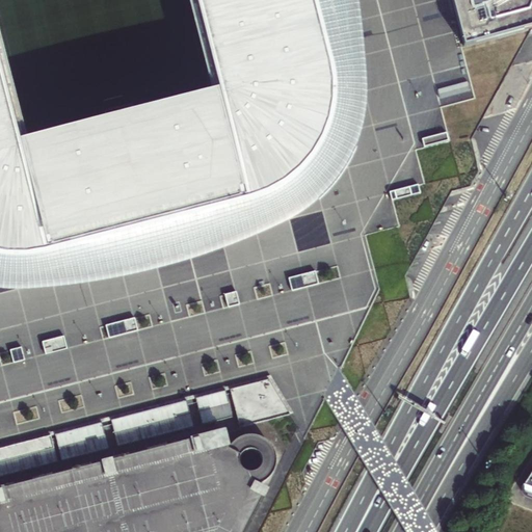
[(0,0),(0,281),(10,283),(25,283),(48,281),(96,274),(173,257),(224,240),(256,228),(277,217),(297,207),(316,191),(331,173),(342,157),(347,145),(350,136),(354,123),(357,106),(357,81),(353,32),(348,0),(0,0)]
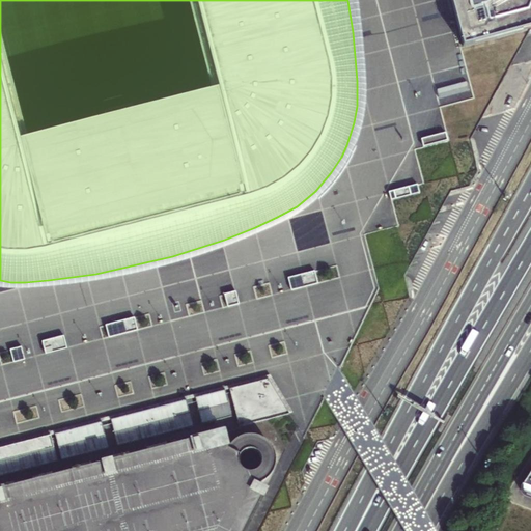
[(530,0),(447,0),(456,32),(459,48),(530,28),(530,0)]
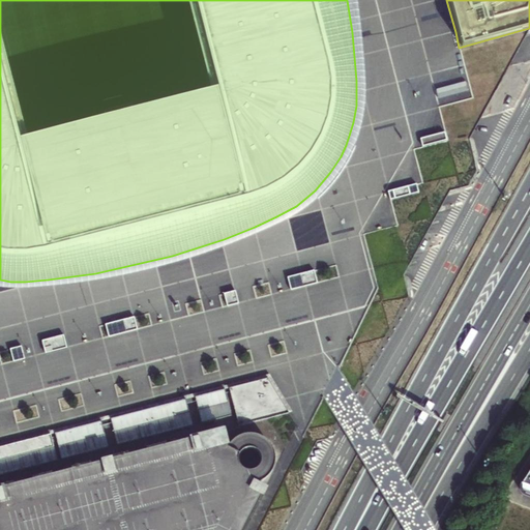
[(467,91),(465,84),(435,92),(436,98),(467,91)]
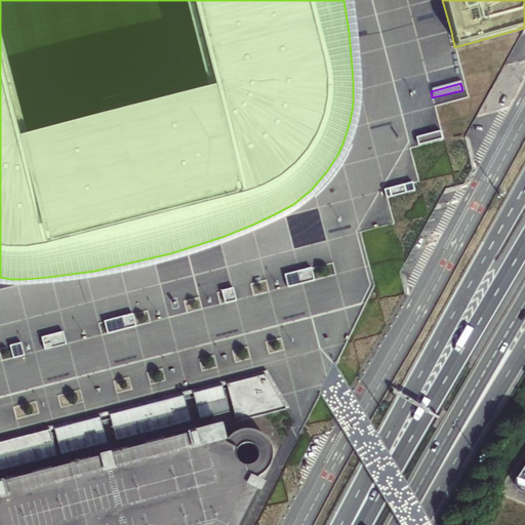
[(441,131),(416,137),(418,146),(443,139),(441,131)]
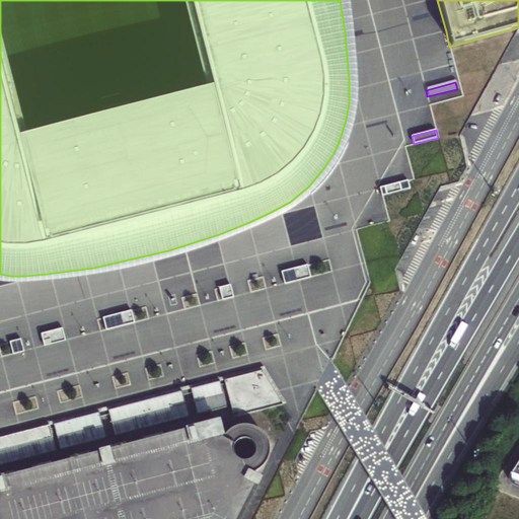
[(408,180),(380,188),(382,196),(410,189),(408,180)]
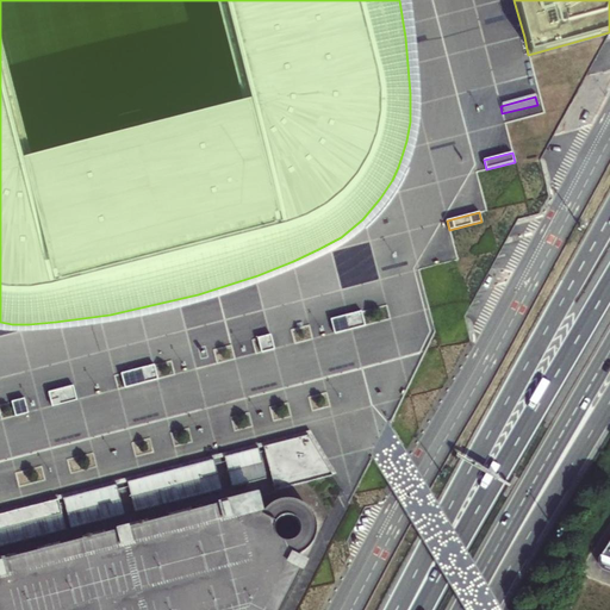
[(361,311),(331,319),(335,334),(366,327),(361,311)]
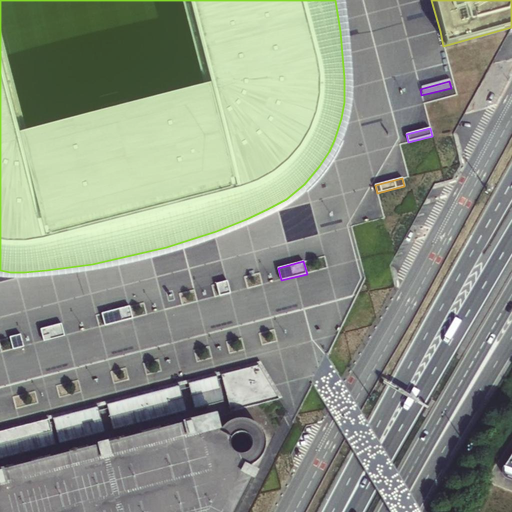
[(37,289),(37,304),(47,304),(47,310),(59,310),(59,319),(66,319),(66,308),(69,308),(69,297),(73,297),(74,282),(45,282),(45,289),(37,289)]
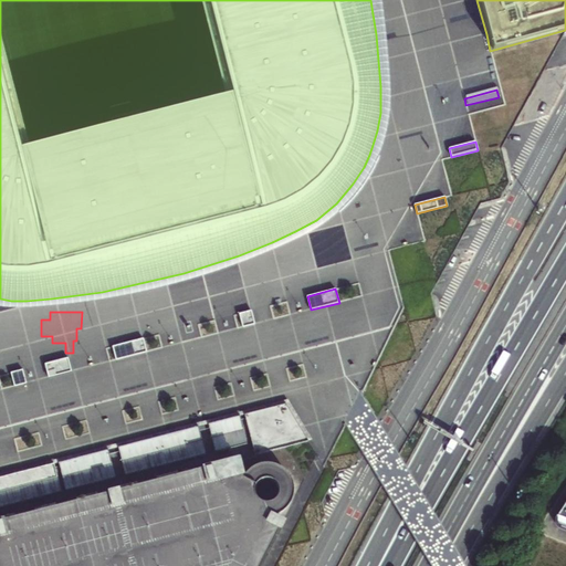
[(251,312),(240,314),(243,327),(254,324),(251,312)]
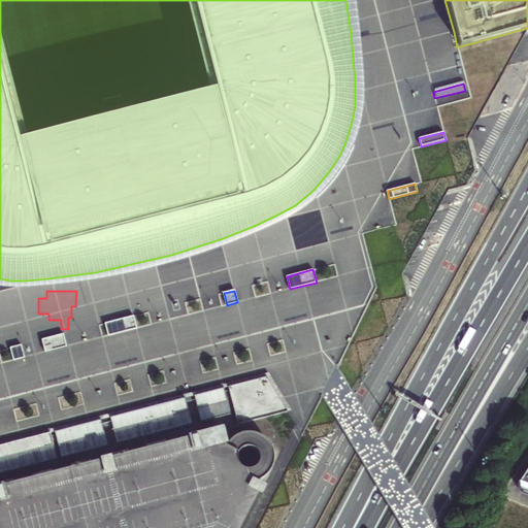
[(134,316),(105,323),(108,336),(137,328),(134,316)]
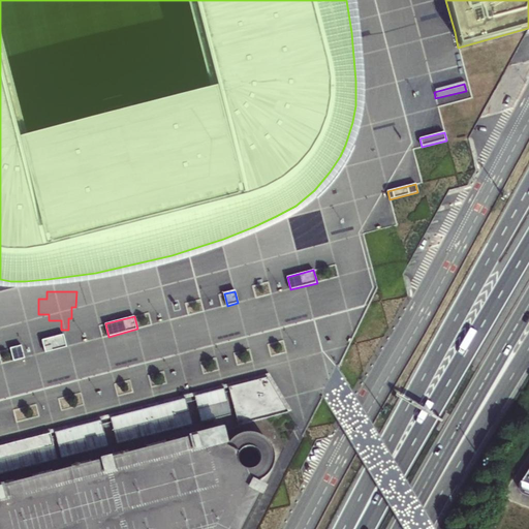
[(64,335),(42,340),(45,352),(67,347),(64,335)]
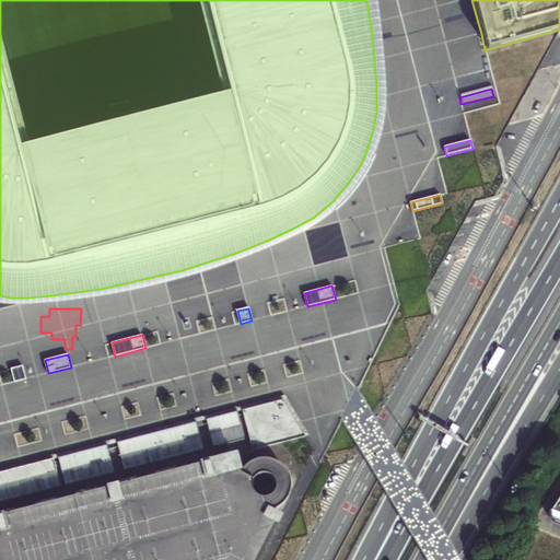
[(23,366),(11,369),(14,382),(26,380),(23,366)]
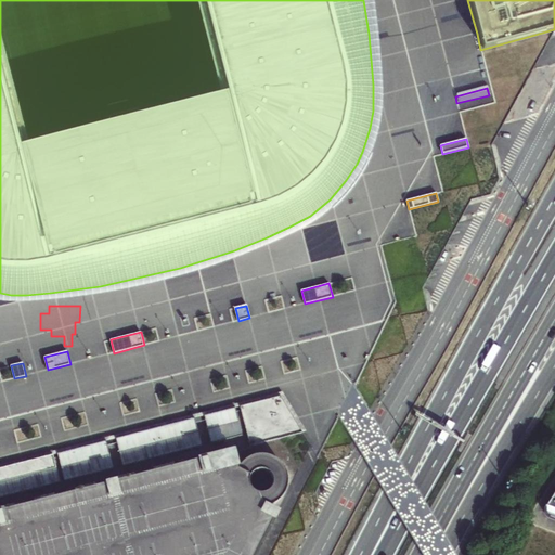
[(281,396),(242,407),(247,434),(250,447),(302,433),(281,396)]
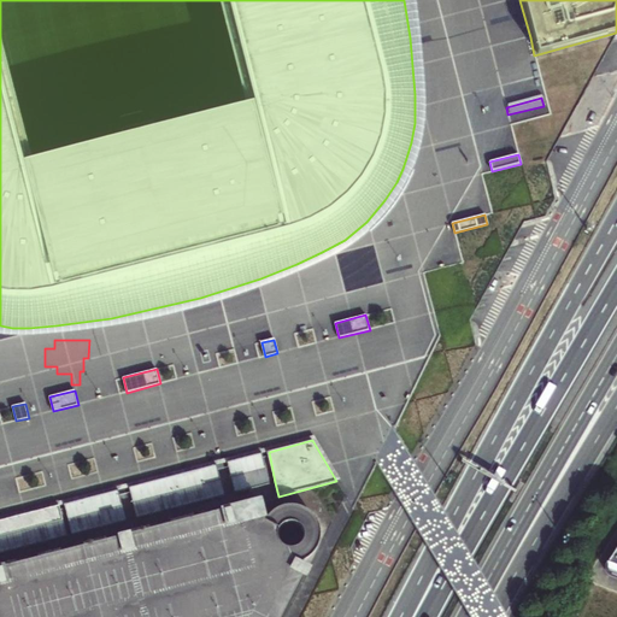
[(269,452),(229,462),(236,493),(275,482),(269,452)]
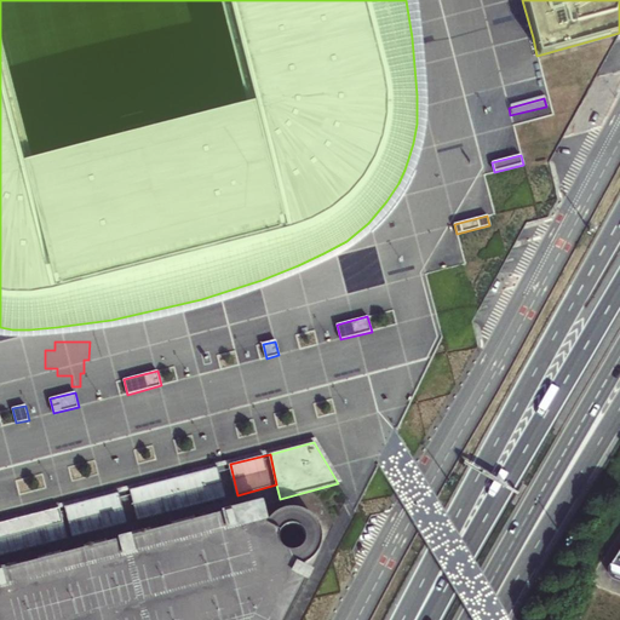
[(217,468),(131,489),(138,521),(225,498),(217,468)]
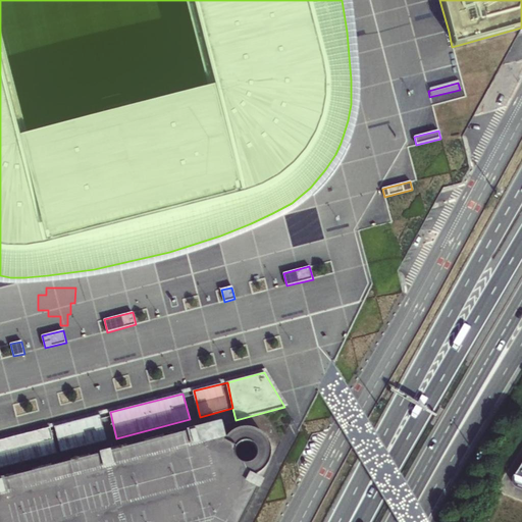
[(0,479),(0,521),(240,521),(283,437),(293,421),(284,407),(236,420),(203,428),(193,431),(119,450),(110,452),(0,479)]
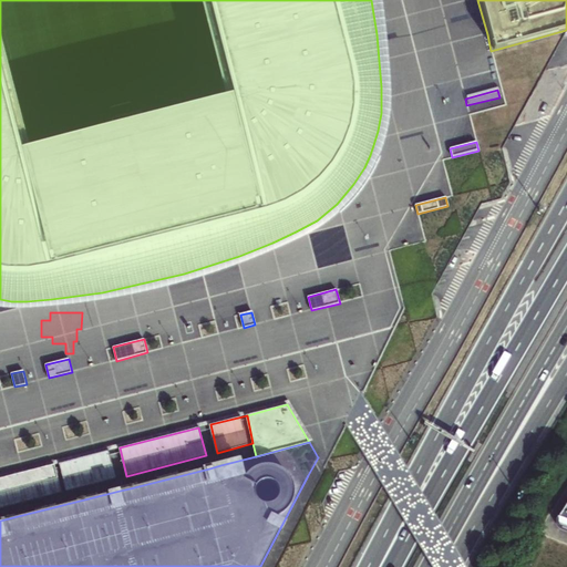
[(110,450),(57,464),(63,492),(117,478),(110,450)]
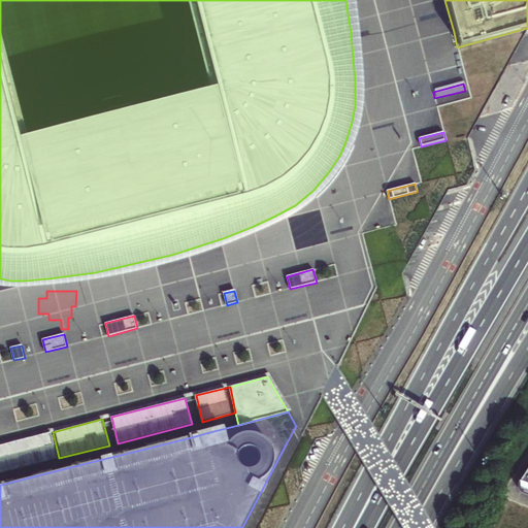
[(53,432),(0,444),(0,473),(59,458),(53,432)]
